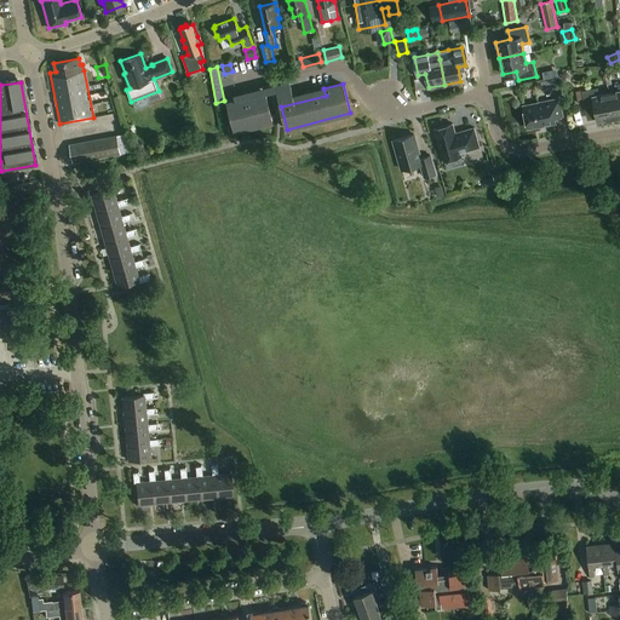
[(609,93),(614,118),(619,116),(619,84),(618,85),(619,92),(609,93)]
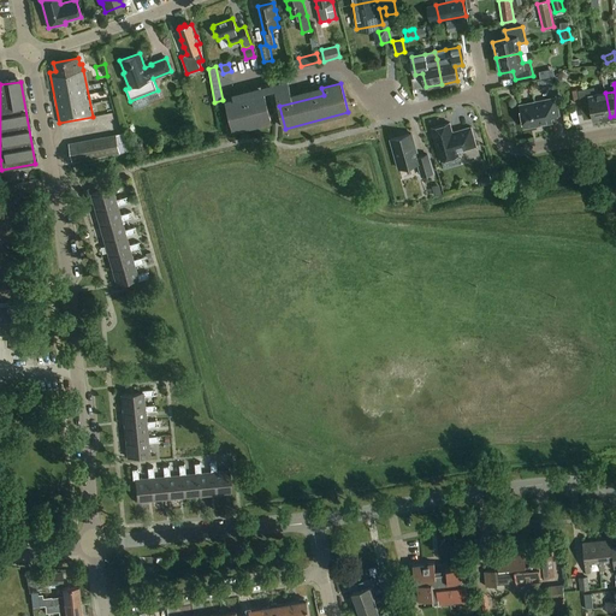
[(278,102),(292,99),(289,86),(276,89),(278,102)]
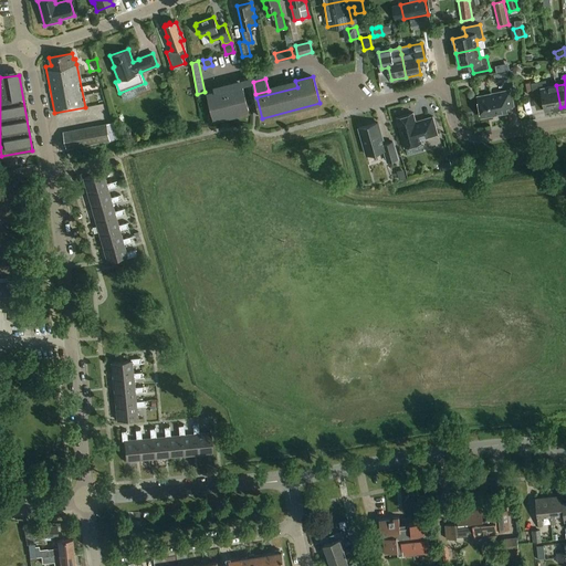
[(561,107),(556,85),(546,87),(545,81),(531,83),(534,100),(543,98),(545,111),(561,107)]
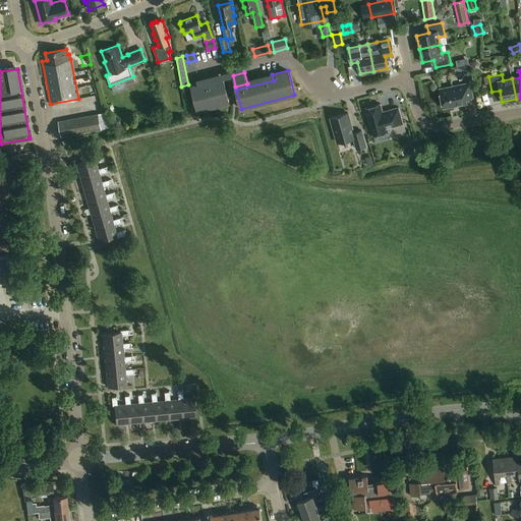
[(197,111),(229,103),(223,78),(191,85),(197,111)]
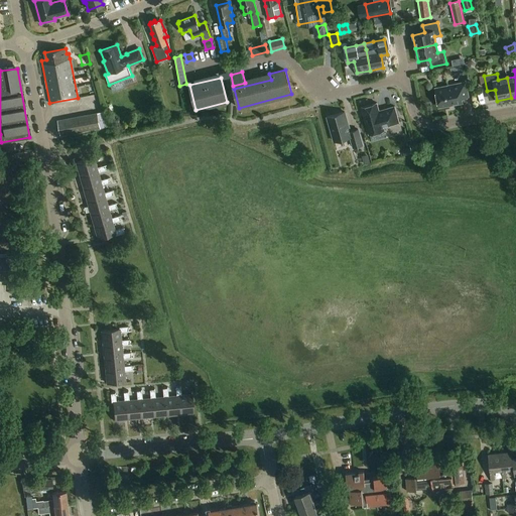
[(468,94),(466,82),(447,85),(448,87),(435,90),(438,106),(454,103),(454,105),(463,103),(461,96),(468,94)]
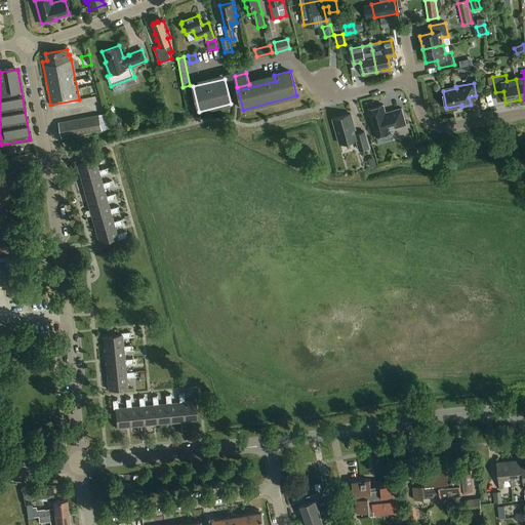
[(386,114),(384,105),(367,109),(375,136),(391,132),(391,129),(406,125),(402,108),(392,111),(392,112),(386,114)]
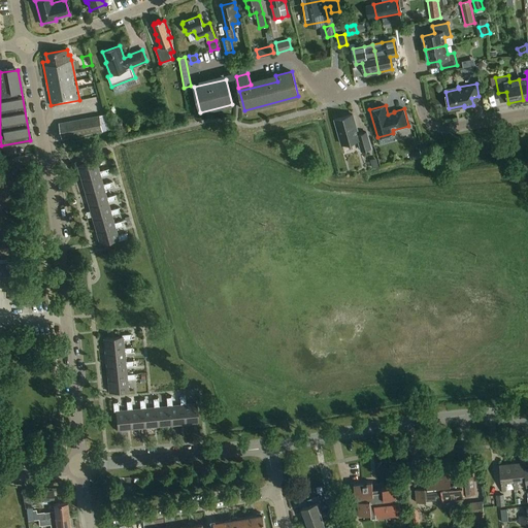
[(335,120),(336,124),(342,144),(359,140),(362,151),(370,149),(366,132),(358,135),(352,114),(335,120)]
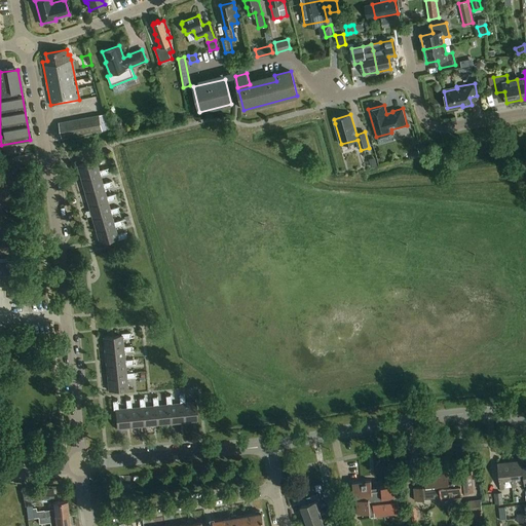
[(105,115),(58,123),(61,140),(108,130),(105,115)]
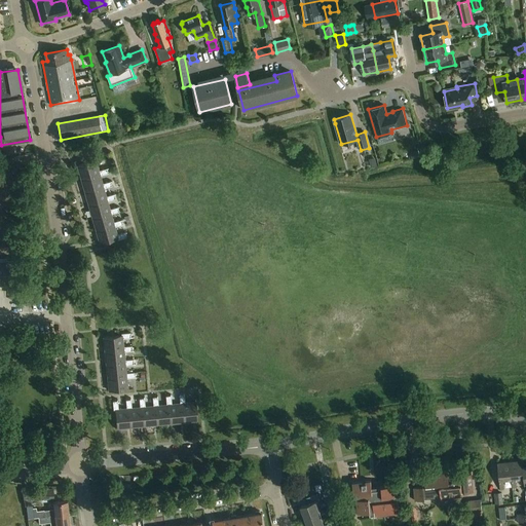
[(416,150),(409,152),(411,158),(420,156),(418,151),(421,150),(419,143),(415,144),(416,150)]
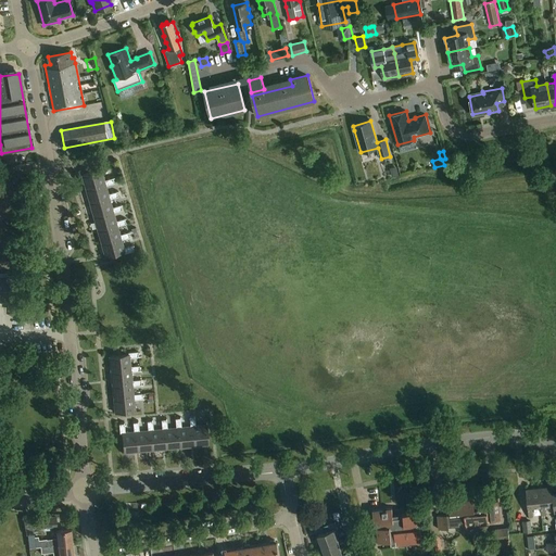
[(396,166),(390,168),(392,177),(399,175),(396,166)]
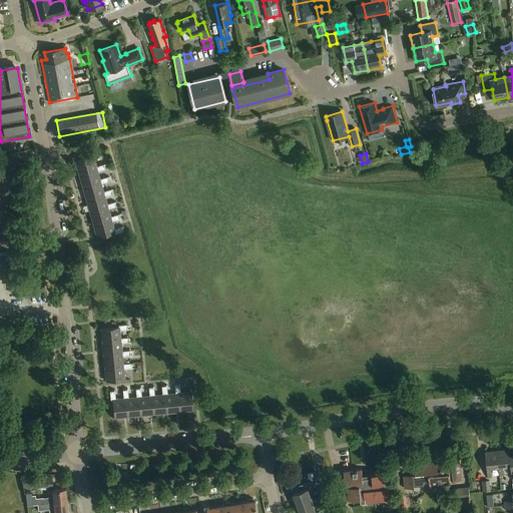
[(75,161),(79,174),(96,169),(97,171),(103,169),(101,165),(96,167),(93,156),(75,161)]
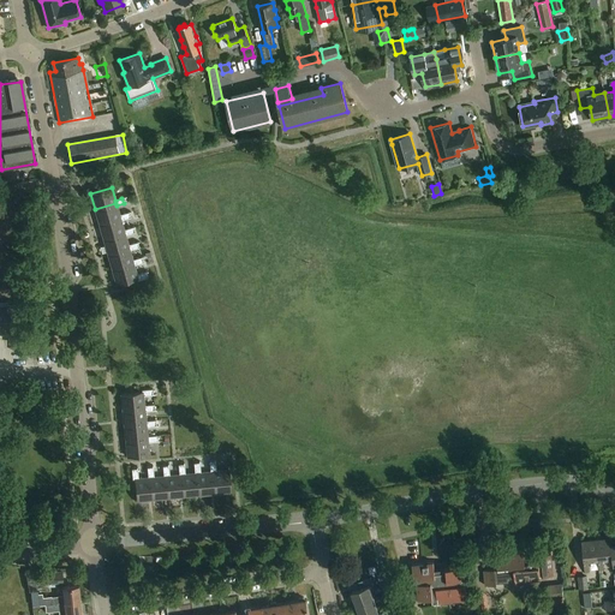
[(95,209),(100,224),(120,219),(121,221),(127,219),(127,216),(126,214),(119,215),(117,206),(115,203),(95,209)]
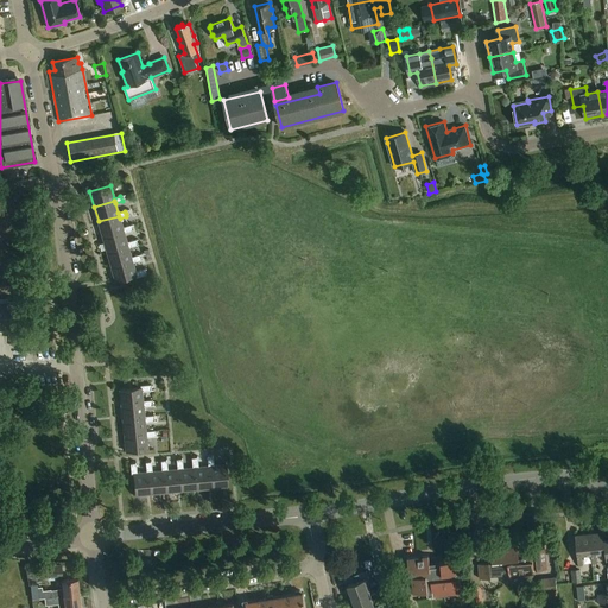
[(99,221),(102,236),(124,230),(124,233),(131,230),(130,228),(130,226),(122,228),(120,219),(119,216),(99,221)]
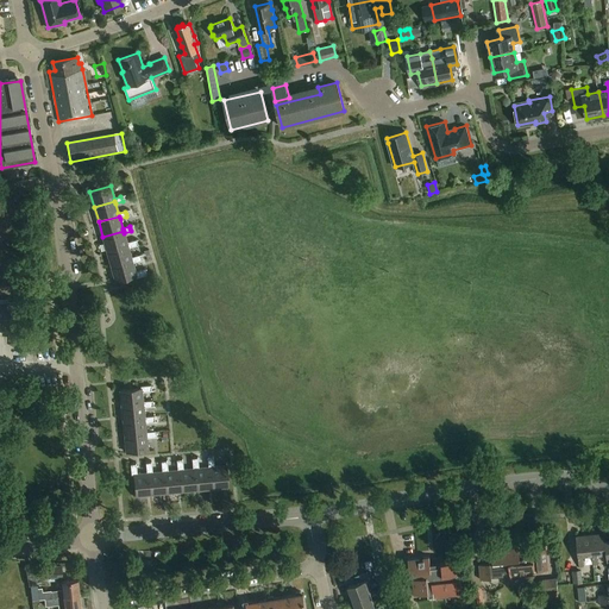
[(102,237),(107,252),(127,246),(129,249),(135,246),(133,242),(126,243),(124,233),(124,231),(102,237)]
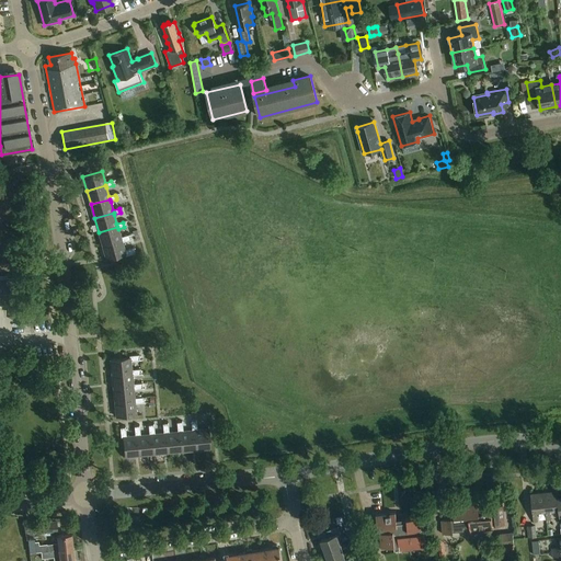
[(99,232),(102,245),(122,240),(122,242),(128,240),(127,238),(127,236),(121,238),(118,229),(117,227),(99,232)]
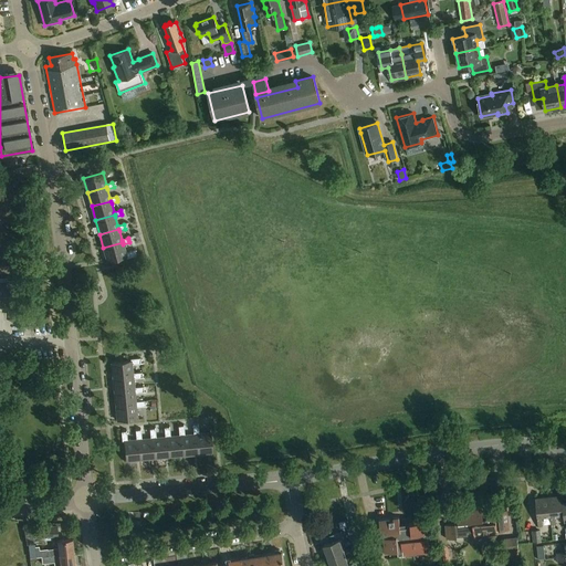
[(123,242),(103,248),(107,262),(126,257),(127,259),(134,257),(132,252),(126,253),(123,244),(123,242)]
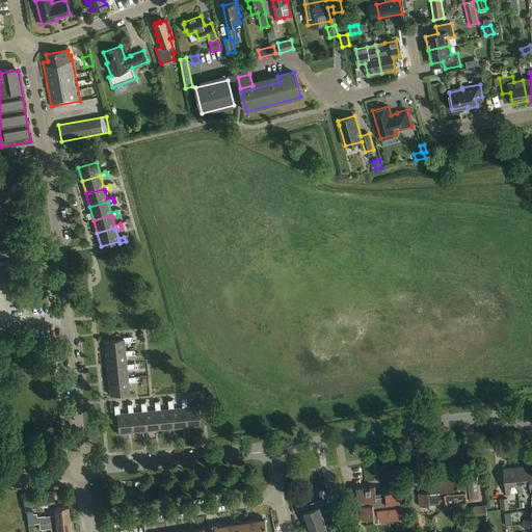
[(16,289),(15,263),(0,263),(0,289),(11,289),(16,289)]
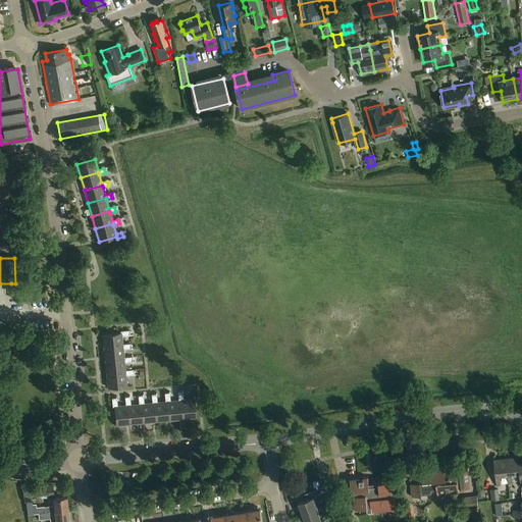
[(27,282),(15,283),(11,283),(11,292),(27,292),(27,282)]
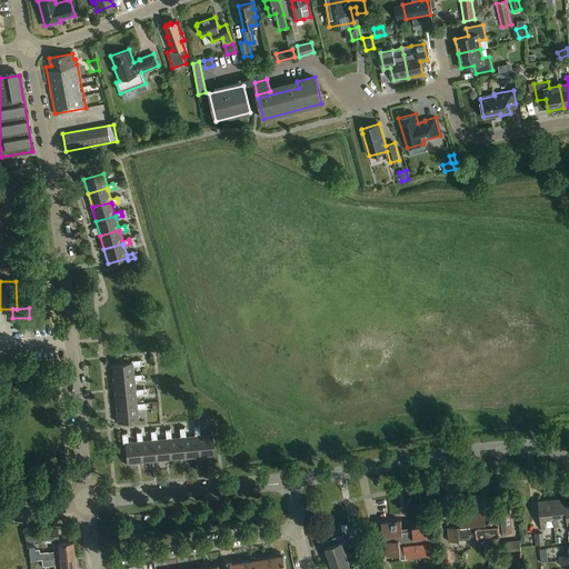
[(112,365),(113,379),(133,378),(133,376),(132,366),(139,366),(139,360),(131,361),(132,363),(112,365)]
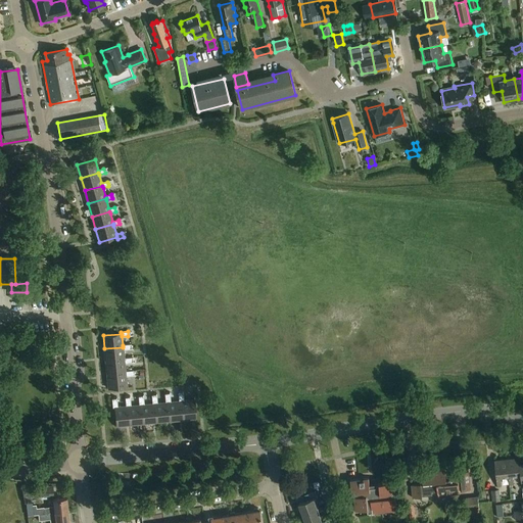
[(104,348),(106,362),(124,361),(124,359),(123,349),(129,349),(129,344),(123,345),(123,347),(104,348)]
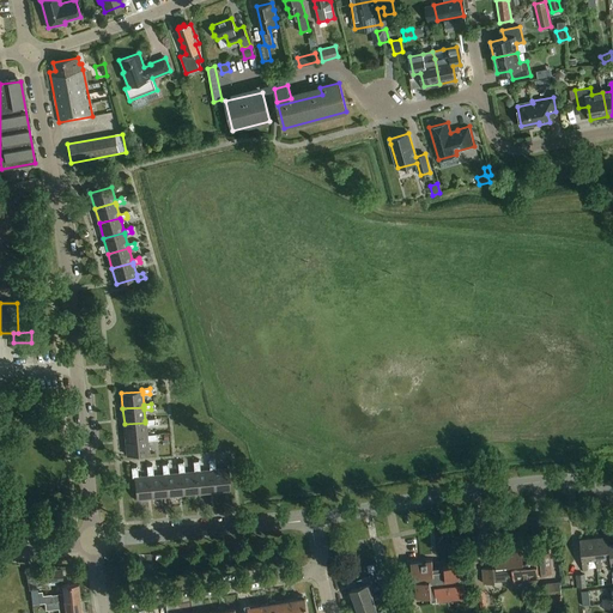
[(125,424),(126,441),(147,438),(147,436),(146,425),(153,425),(152,419),(145,420),(145,423),(125,424)]
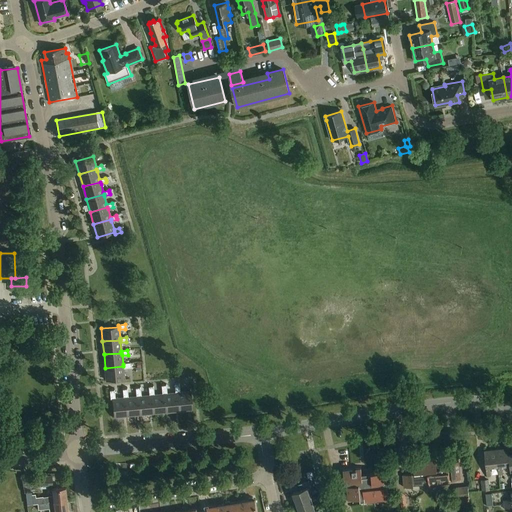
[(123,366),(105,368),(106,381),(124,379),(123,368),(129,368),(128,363),(123,364),(123,366)]
